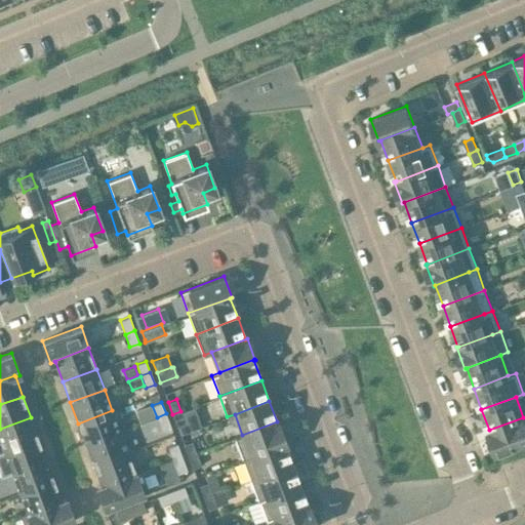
[(151,405),(135,410),(140,423),(156,417),(151,405)]
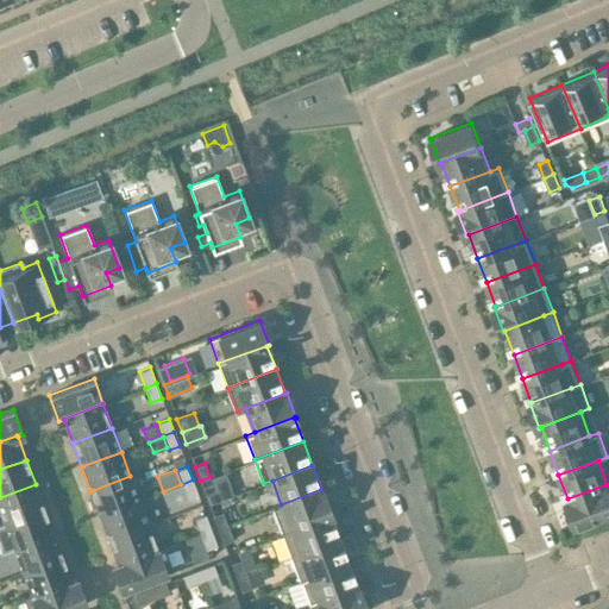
[(90,491),(100,515),(139,500),(130,476),(90,491)]
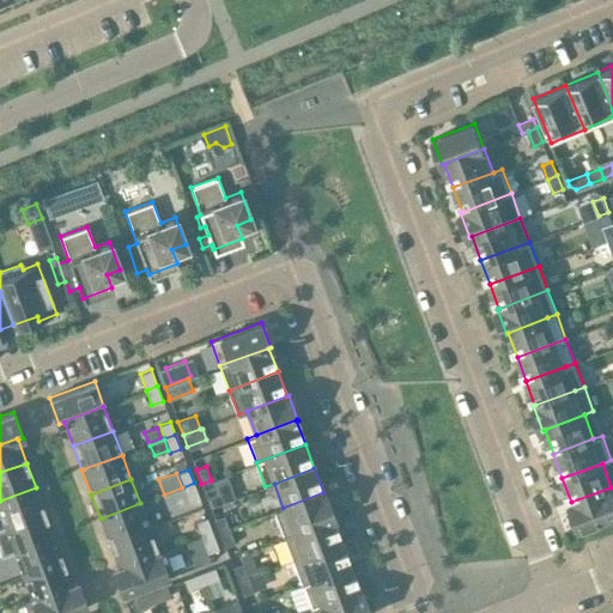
[(216,495),(211,480),(201,484),(206,497),(216,495)]
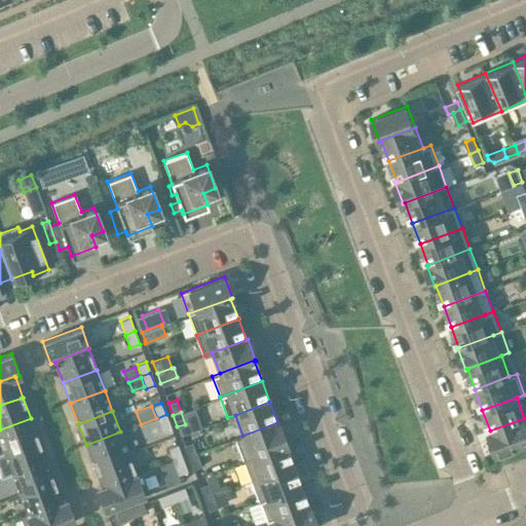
[(171,426),(166,414),(157,418),(161,430),(171,426)]
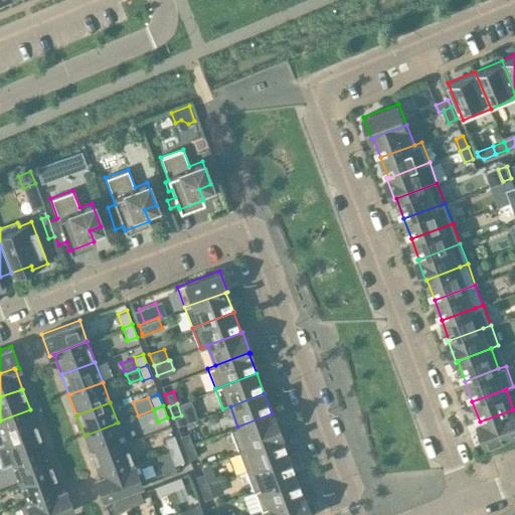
[(0,420),(0,432),(4,442),(4,443),(37,430),(30,409),(0,420)]
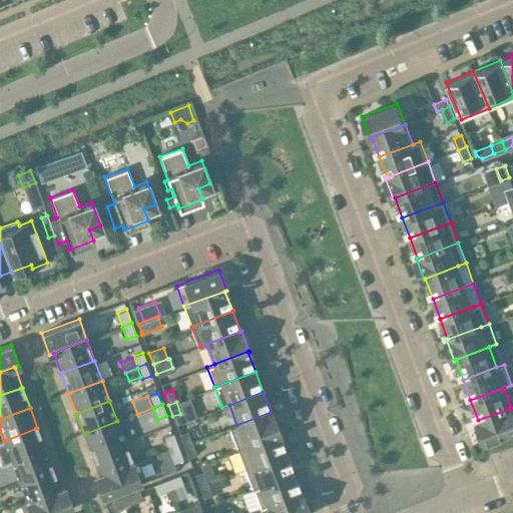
[(512,431),(512,412),(511,408),(478,420),(476,420),(484,442),(512,431)]
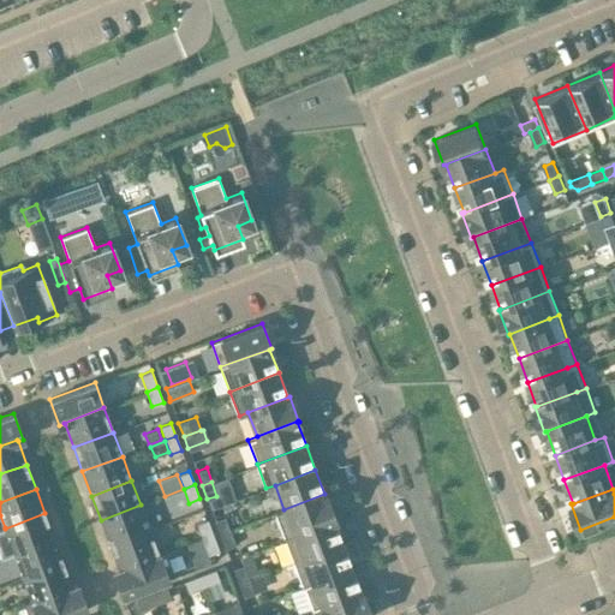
[(333,519),(334,519),(335,519),(335,518),(326,493),(324,494),(284,509),(275,513),(285,537),(293,533),(333,519)]
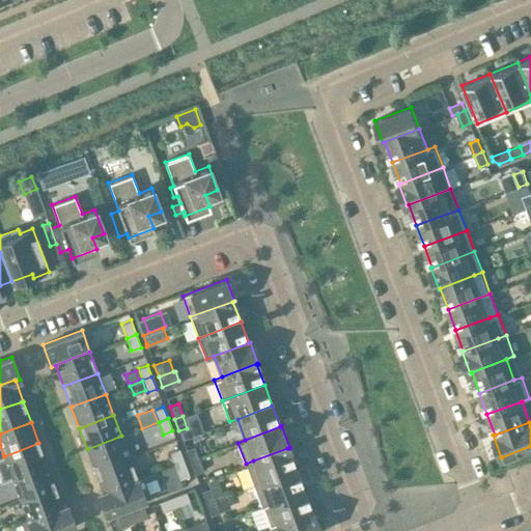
[(87,449),(94,470),(129,456),(121,436),(87,449)]
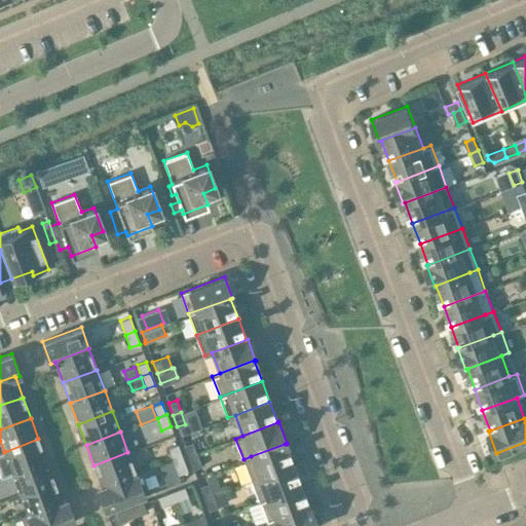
[(0,476),(1,478),(12,474),(12,473),(46,459),(38,439),(4,452),(4,451),(0,452),(0,476)]
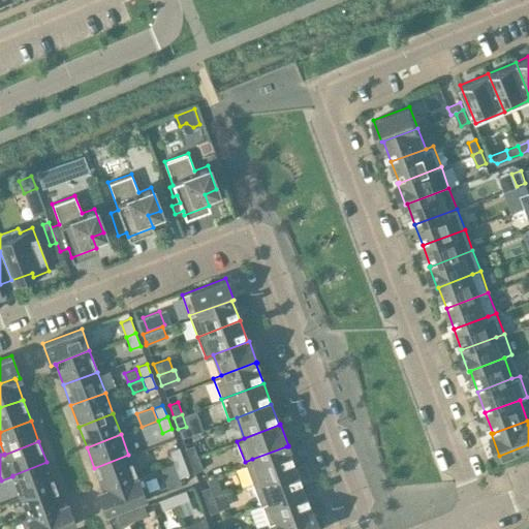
[(189,459),(197,456),(193,444),(185,447),(189,459)]
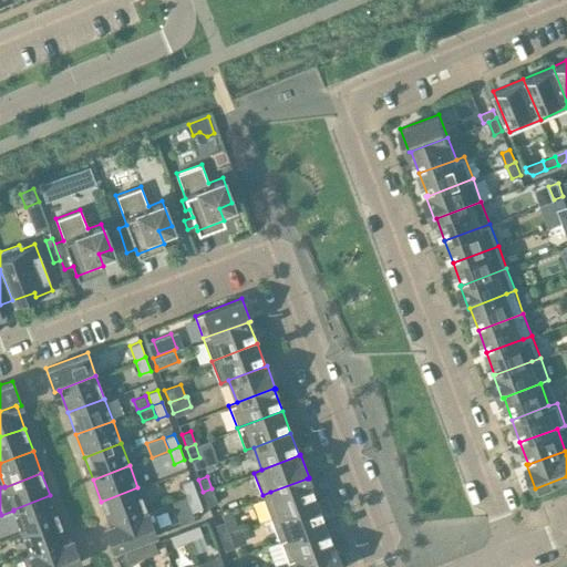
[(270,492),(270,493),(263,496),(270,518),(279,515),(279,514),(316,501),(308,478),(307,478),(270,492)]
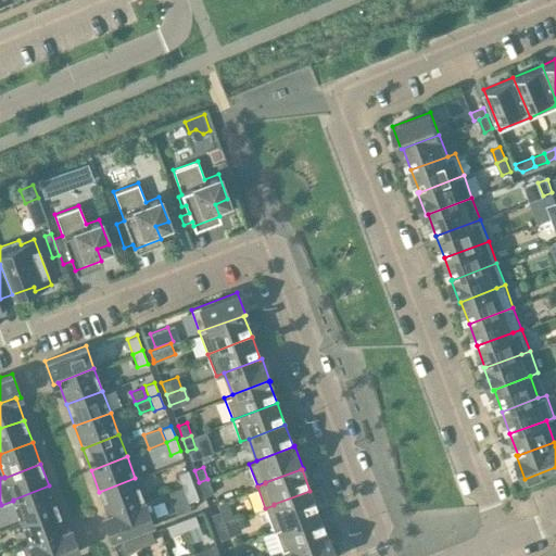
[(178,474),(182,485),(192,482),(188,470),(178,474)]
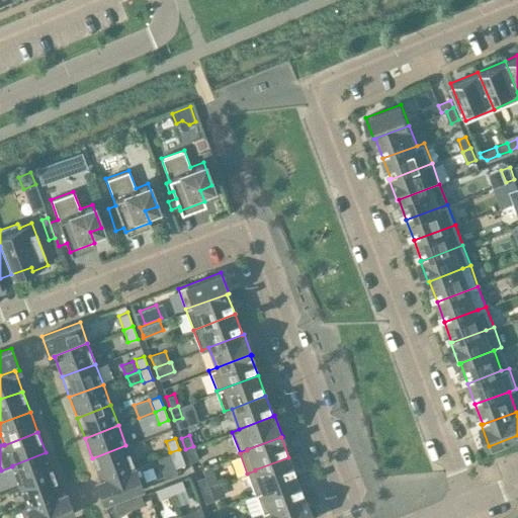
[(92,458),(100,478),(100,479),(134,466),(125,445),(92,458)]
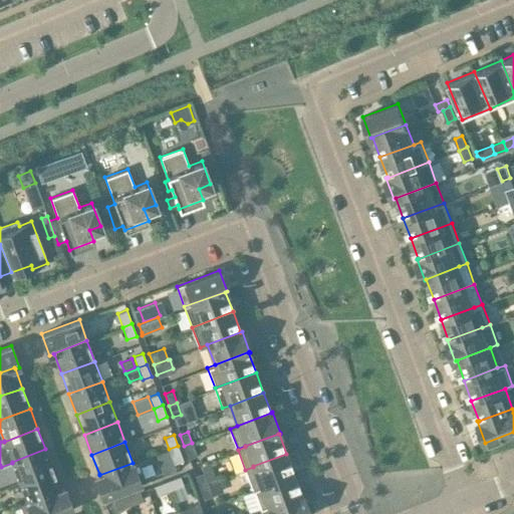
[(196,455),(192,443),(184,446),(188,458),(196,455)]
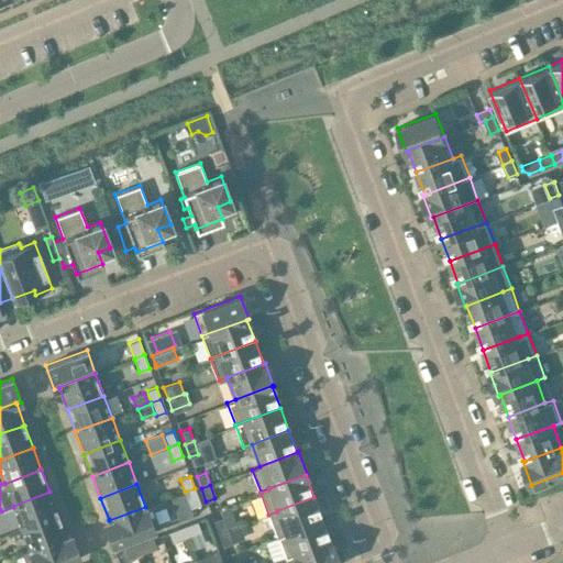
[(195,488),(185,492),(185,494),(175,497),(180,511),(200,504),(195,488)]
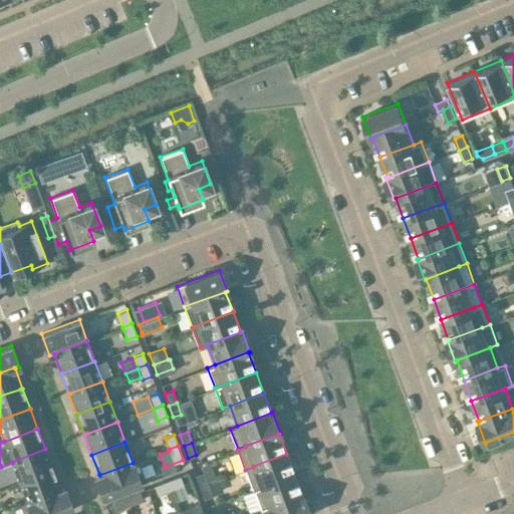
[(12,462),(12,463),(19,482),(52,470),(45,449),(12,462)]
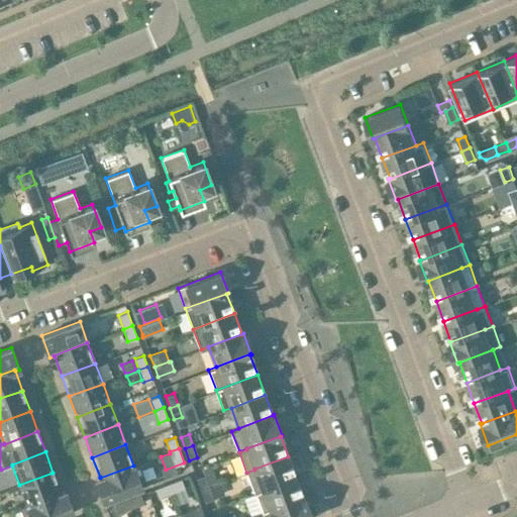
[(254,492),(296,477),(288,456),(254,469),(254,470),(246,473),(254,492)]
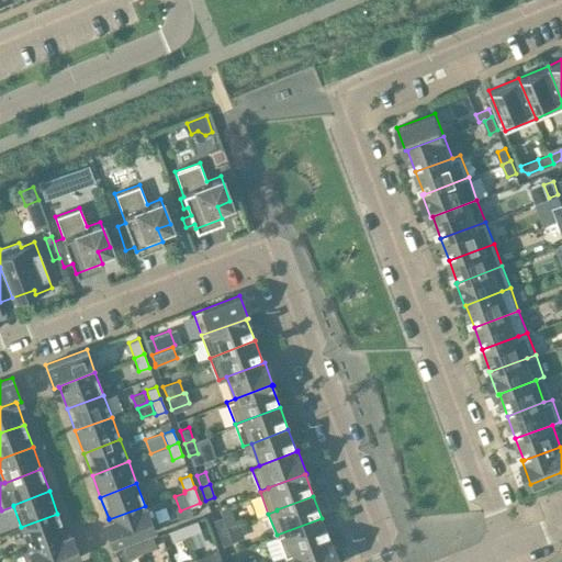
[(217,531),(226,528),(226,527),(236,524),(229,505),(220,508),(222,516),(213,519),(217,531)]
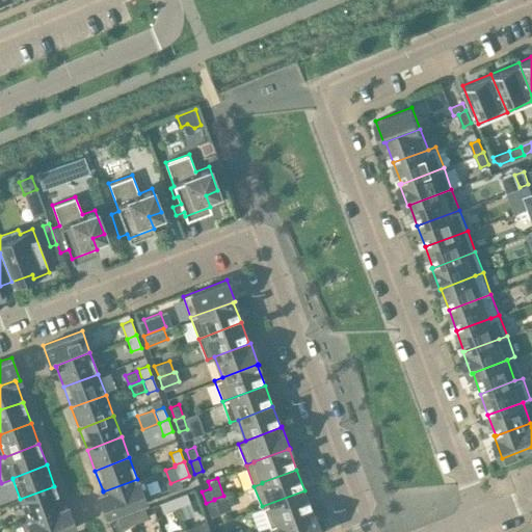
[(145,501),(137,479),(103,491),(103,490),(98,493),(106,515),(145,501)]
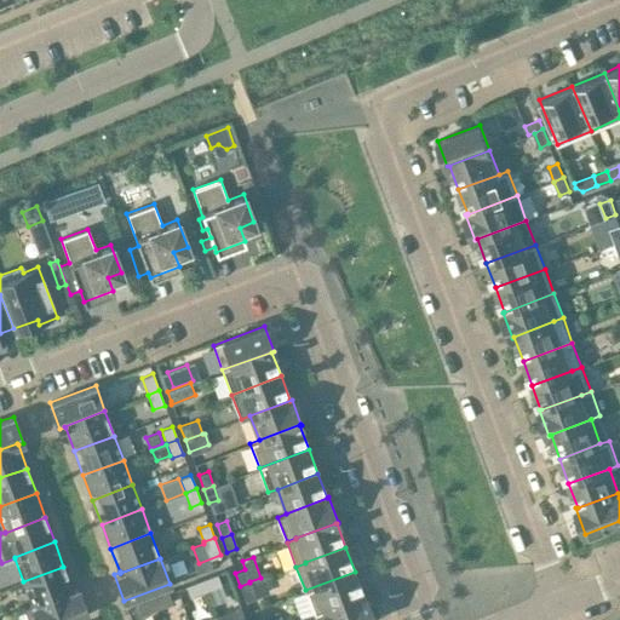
[(23,581),(33,606),(73,591),(73,590),(63,567),(23,581)]
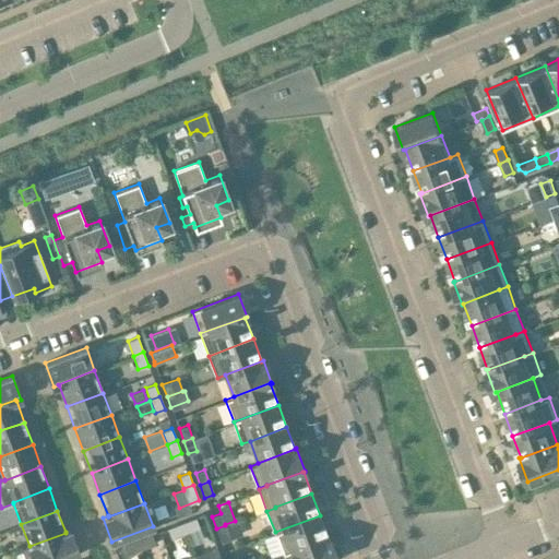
[(328,537),(320,515),(275,532),(283,555),(292,551),(328,537)]
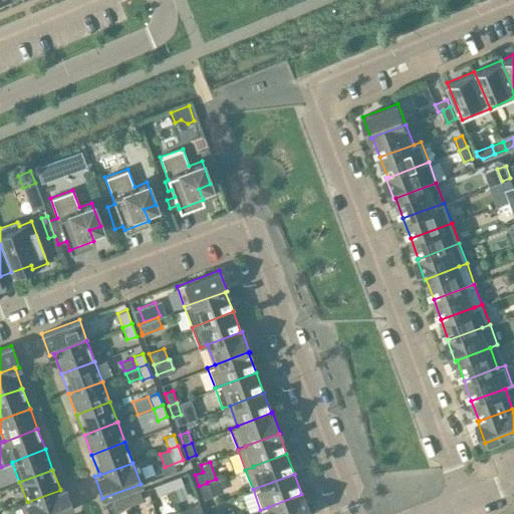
[(180,476),(167,481),(170,490),(183,485),(180,476)]
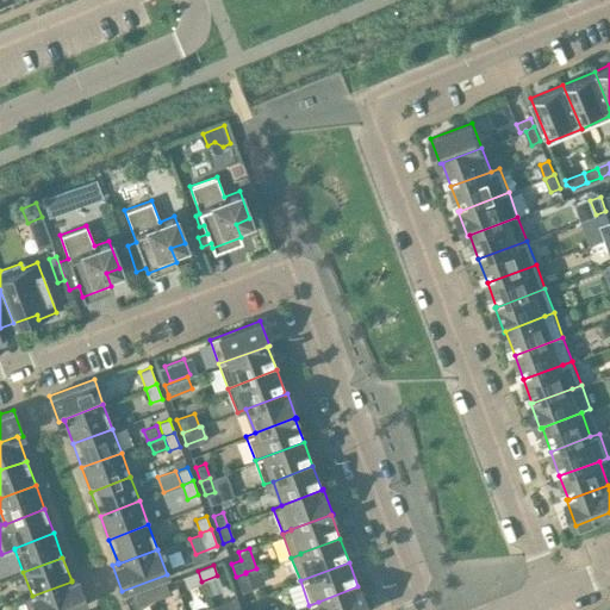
[(201,582),(198,571),(182,577),(186,586),(201,582)]
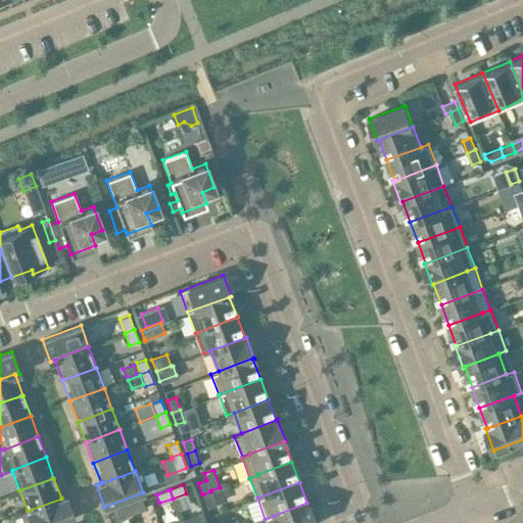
[(215,504),(210,491),(202,494),(207,507),(215,504)]
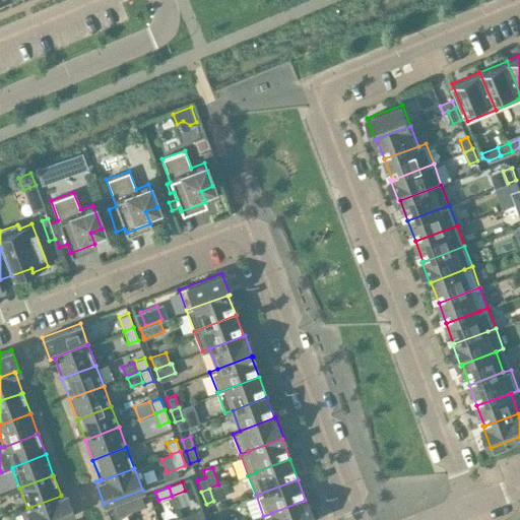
[(65,493),(61,495),(61,496),(27,508),(31,519),(60,519),(73,515),(65,493)]
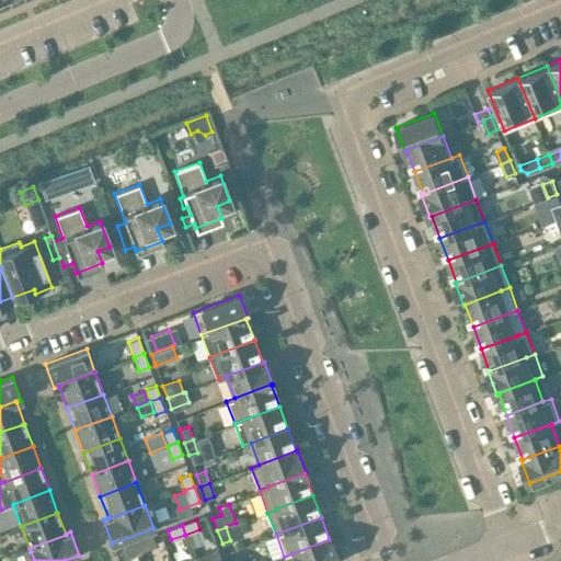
[(137,541),(141,551),(156,546),(151,536),(137,541)]
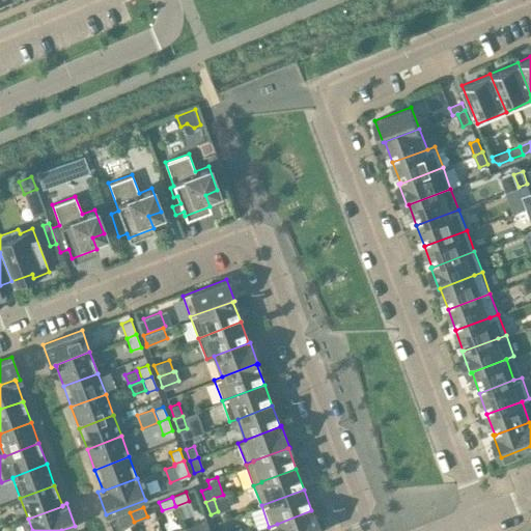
[(312,509),(311,510),(277,524),(269,527),(270,530),(320,530),(313,510),(312,509)]
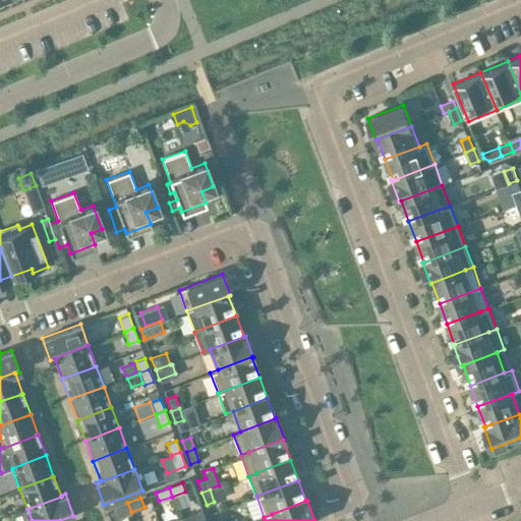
[(118,517),(131,512),(127,503),(114,507),(118,517)]
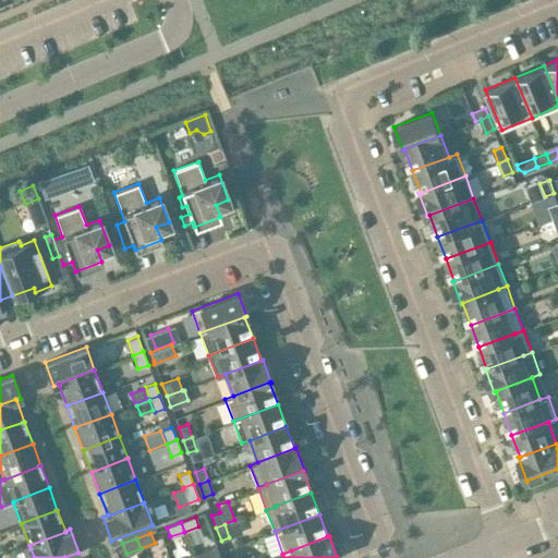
[(194,557),(220,557),(220,556),(216,546),(193,555),(194,557)]
